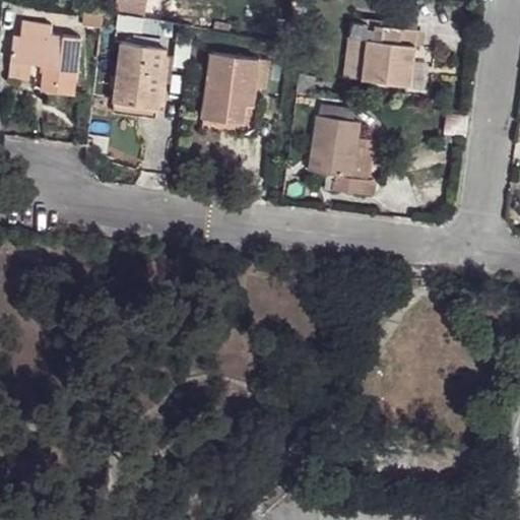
[(386,7),(384,25),(418,30),(421,8),(388,4),(387,6),(386,7)]
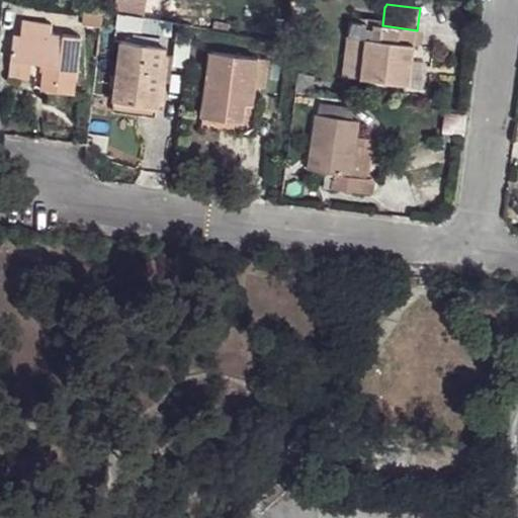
[(100,13),(84,9),(82,26),(98,28),(100,13)]
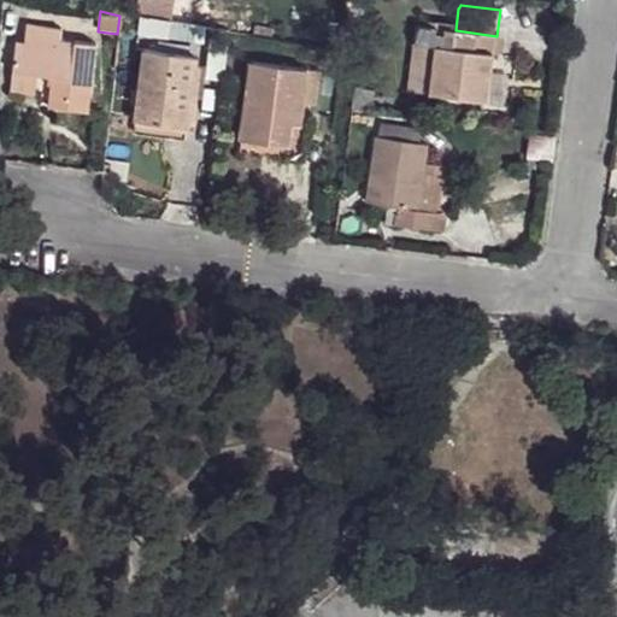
[(129,17),(119,16),(117,34),(139,35),(140,18),(129,17)]
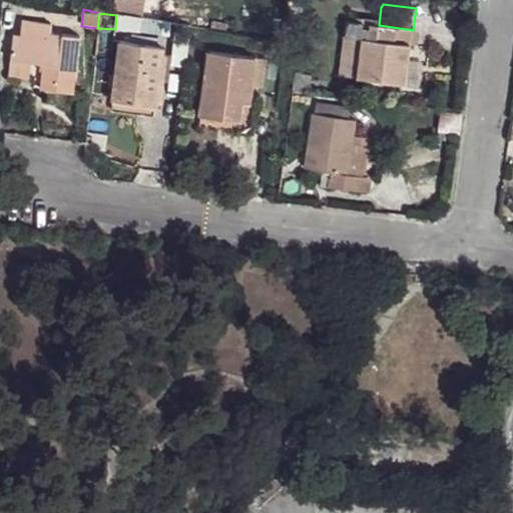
[(115,29),(115,30),(140,33),(143,20),(116,15),(115,29)]
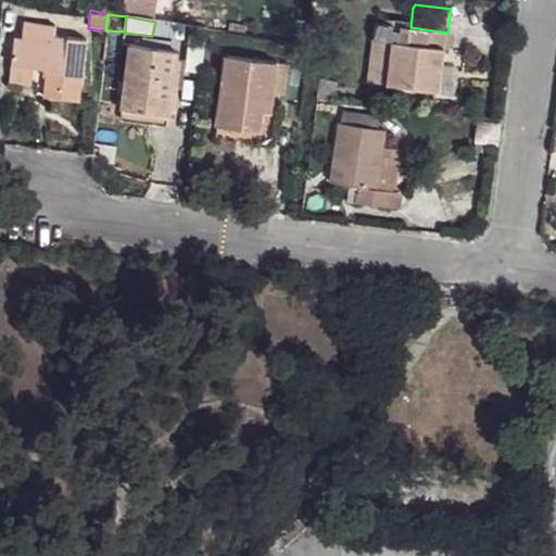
[(178,26),(155,22),(152,36),(175,39),(178,26)]
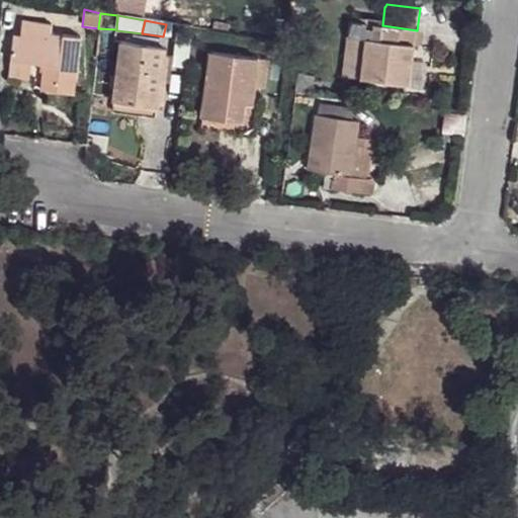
[(41,91),(75,95),(81,38),(50,34),(51,24),(22,21),(20,35),(14,35),(10,63),(30,65),(44,66),(41,91)]
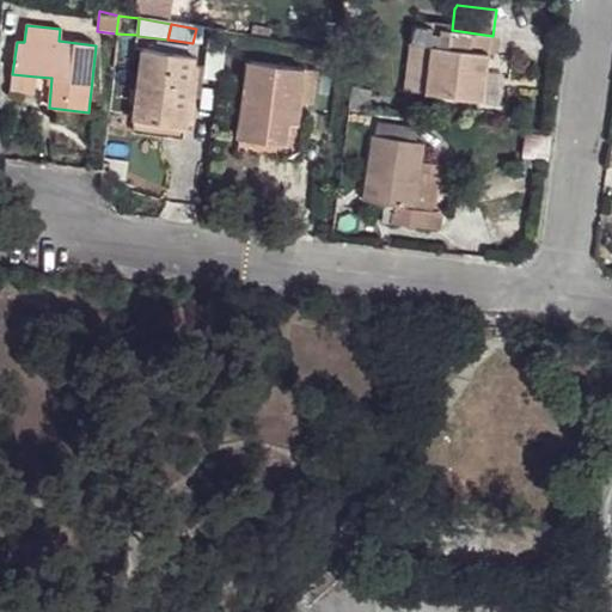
[(416,26),(409,92),(427,93),(433,47),(447,49),(450,31),(416,26)]
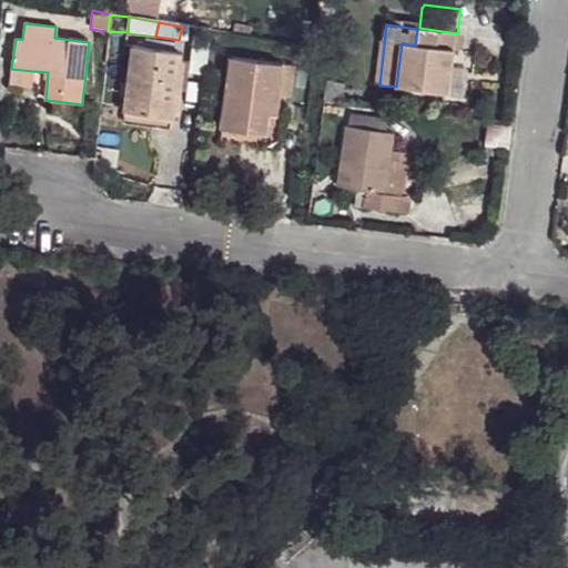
[(419,28),(417,29),(415,46),(402,43),(396,87),(450,94),(456,49),(458,33),(457,33),(419,28)]
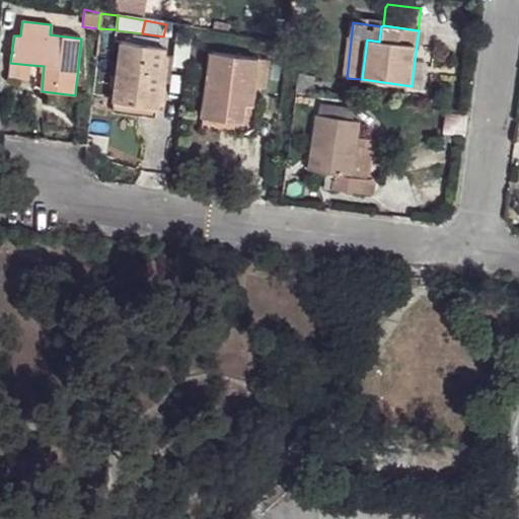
[(427,31),(419,30),(417,45),(425,46),(427,31)]
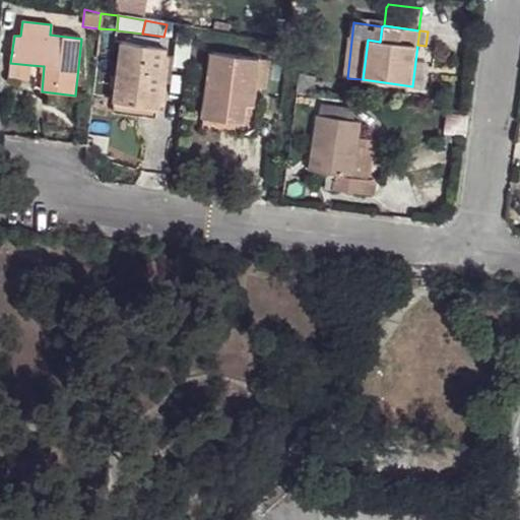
[(189,38),(178,37),(174,67),(185,68),(189,38)]
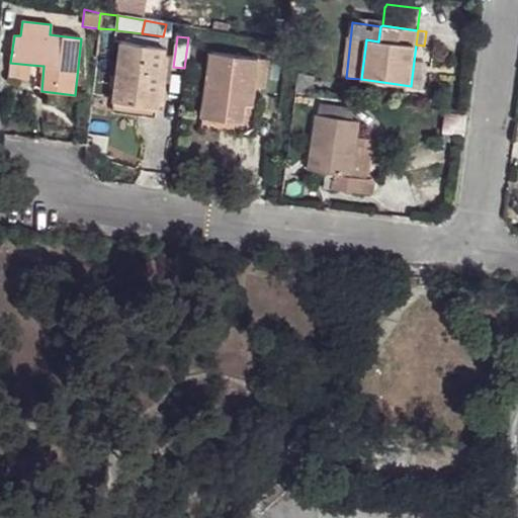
[(167,49),(119,42),(111,102),(160,108),(162,87),(166,54),(167,49)]
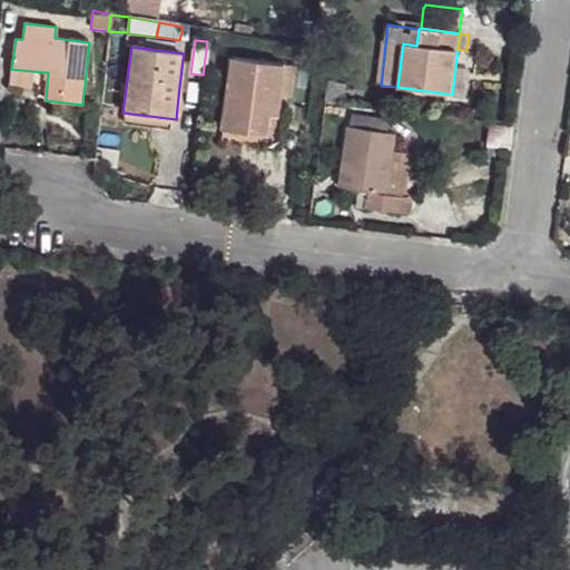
[(287,66),(234,58),(224,129),(269,136),(272,115),(279,116),(283,98),(287,66)]
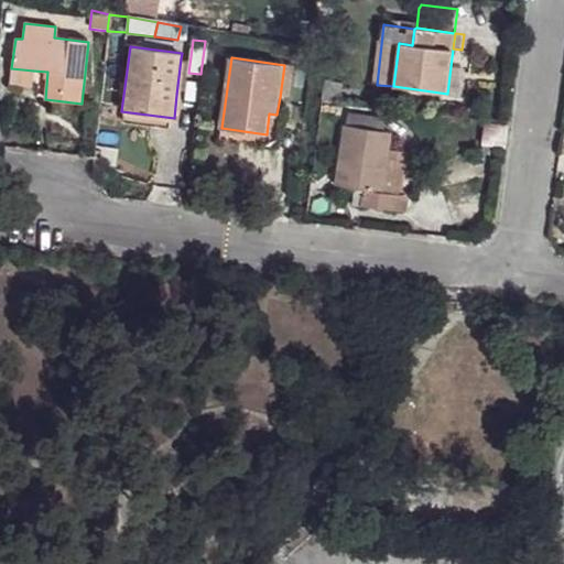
[(190,60),(181,58),(176,95),(181,95),(182,89),(186,90),(190,60)]
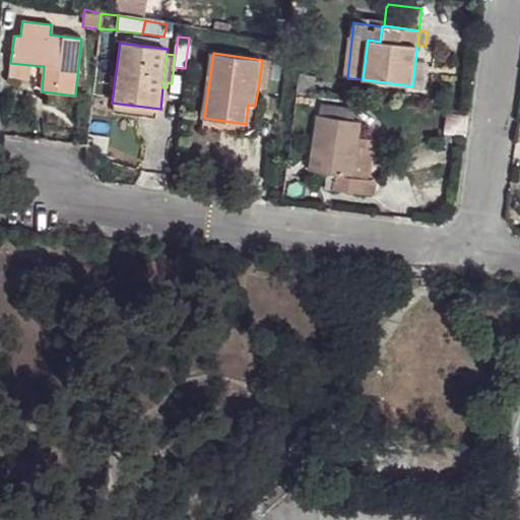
[(272,62),(262,60),(258,89),(268,90),(272,62)]
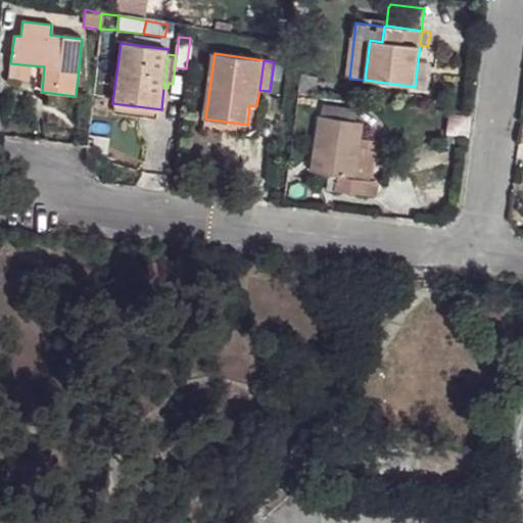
[(31,65),(10,63),(8,79),(30,82),(31,65)]
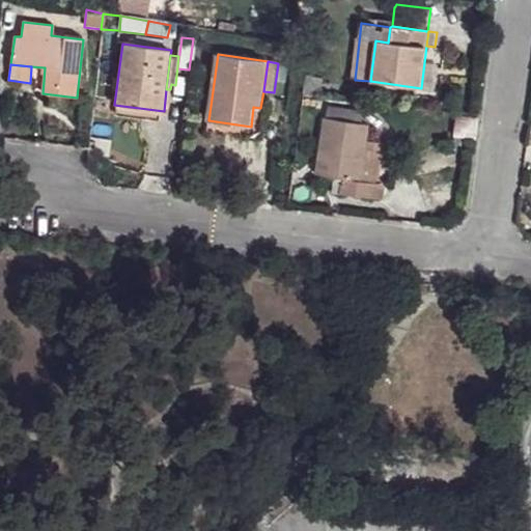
[(307,76),(303,93),(304,93),(317,95),(320,95),(324,79),(307,76)]
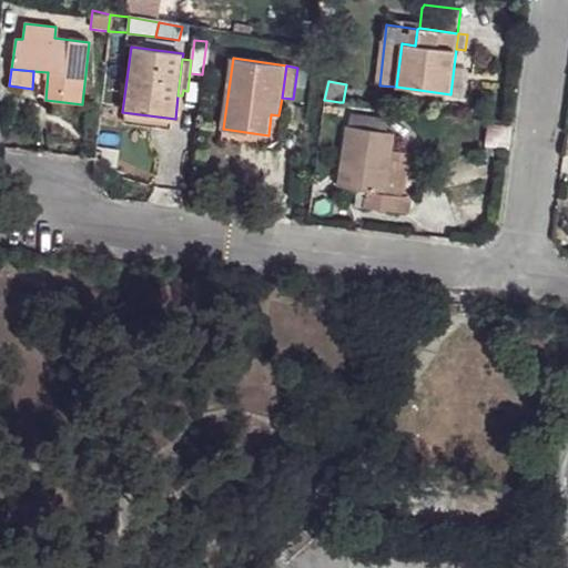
[(340,102),(325,100),(323,119),(337,120),(340,102)]
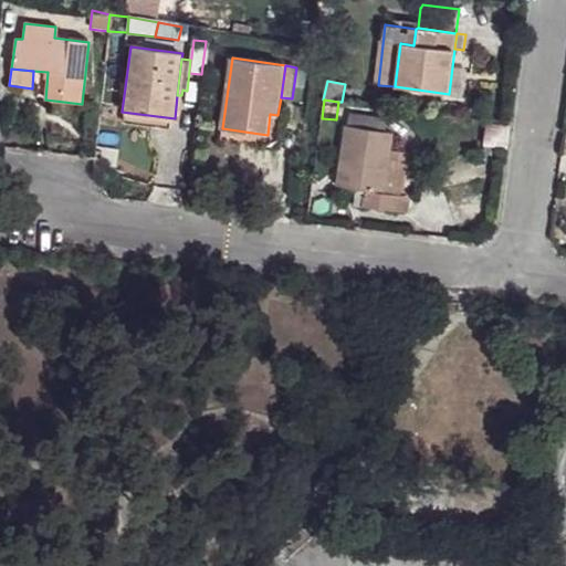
[(175,118),(122,112),(121,123),(173,129),(175,118)]
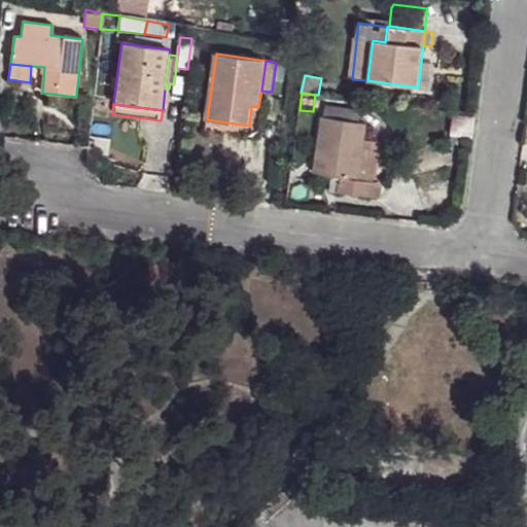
[(325,105),(323,117),(358,124),(361,110),(325,105)]
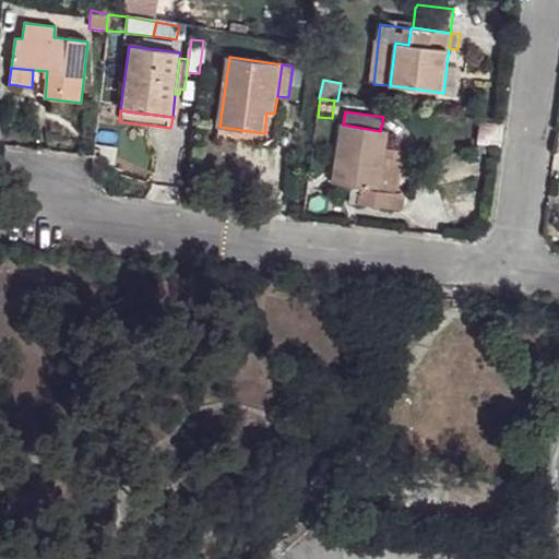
[(218,138),(273,145),(277,114),(274,114),(266,113),(264,133),(219,127),(218,138)]
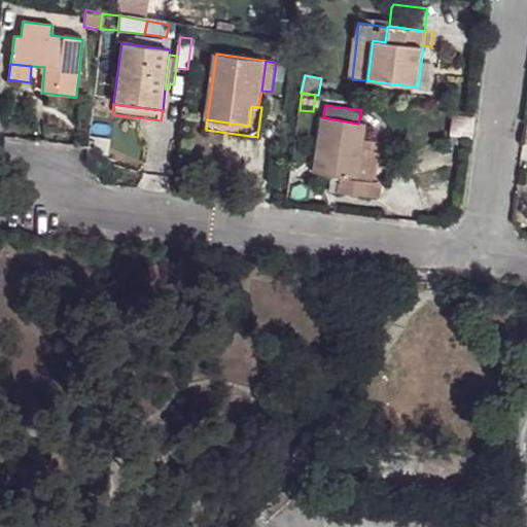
[(472,116),(453,114),(450,134),(468,137),(472,116)]
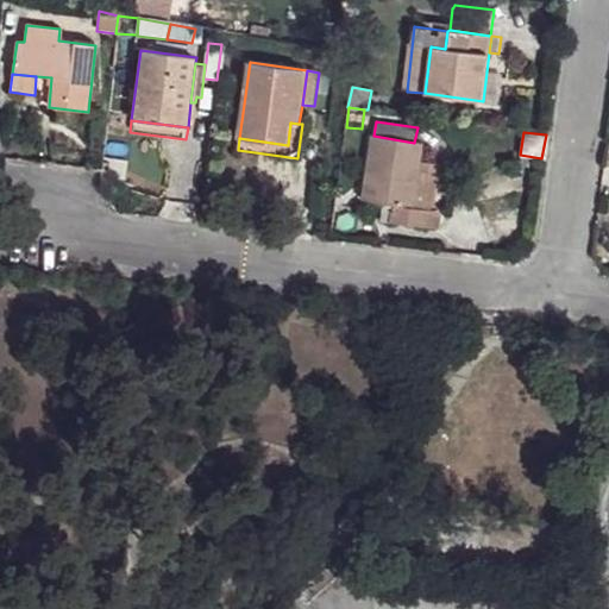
[(374,136),(372,136),(362,201),(381,205),(390,206),(388,221),(435,230),(438,212),(435,211),(415,207),(422,162),(425,144),(414,143),(374,136)]
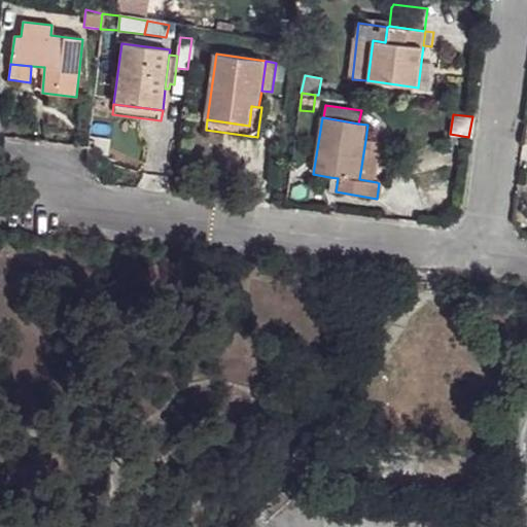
[(383,143),(365,140),(359,179),(377,182),(383,143)]
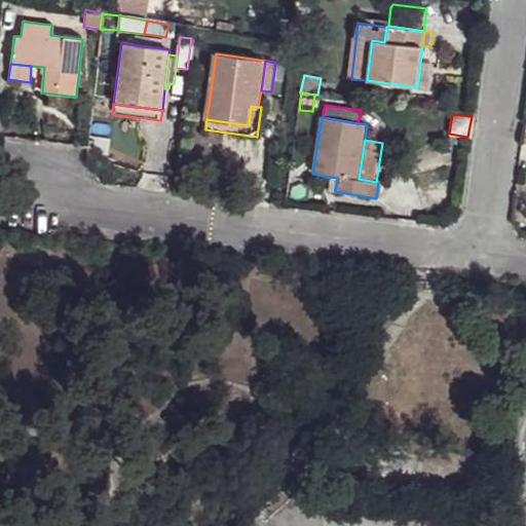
[(329,177),(327,190),(335,191),(337,178),(329,177)]
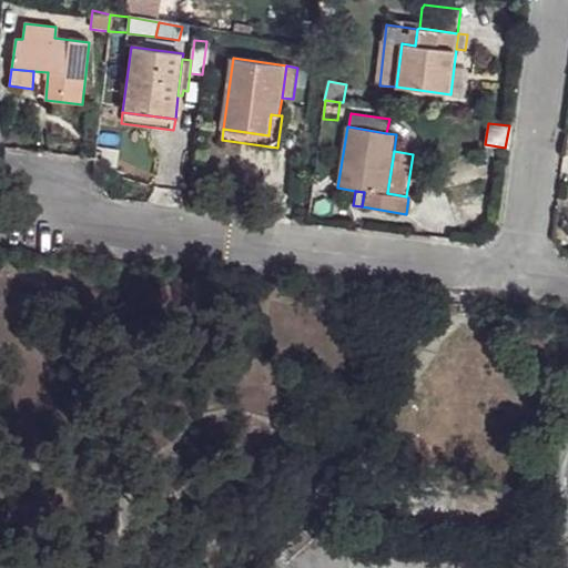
All buildings are outlined.
